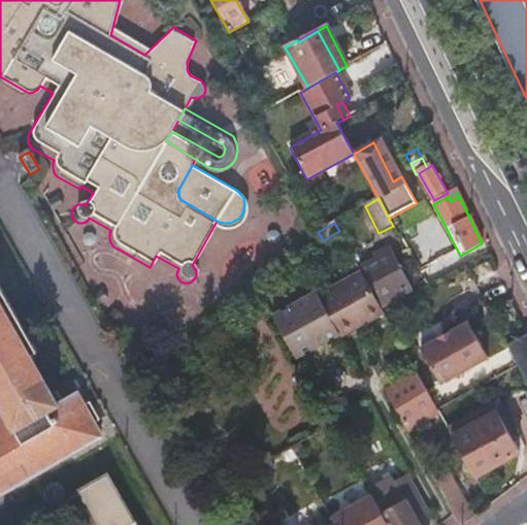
[(403,241),(421,277),(437,268),(421,234),(403,241)]
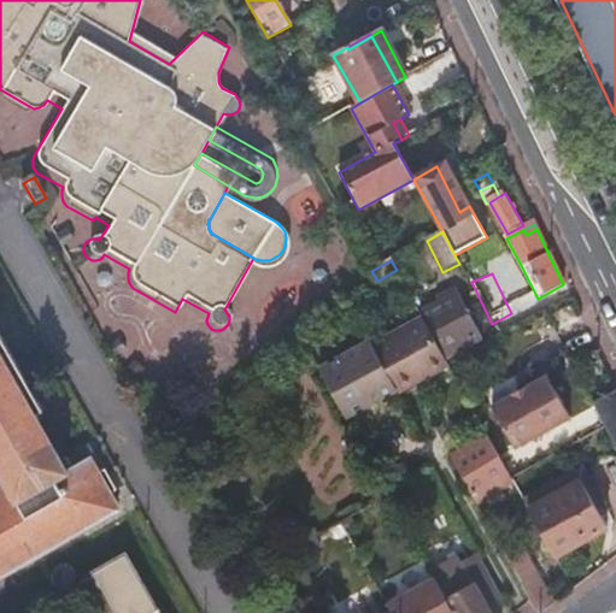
[(457,290),(456,292),(438,300),(440,304),(421,313),(449,359),(484,340),(457,290)]
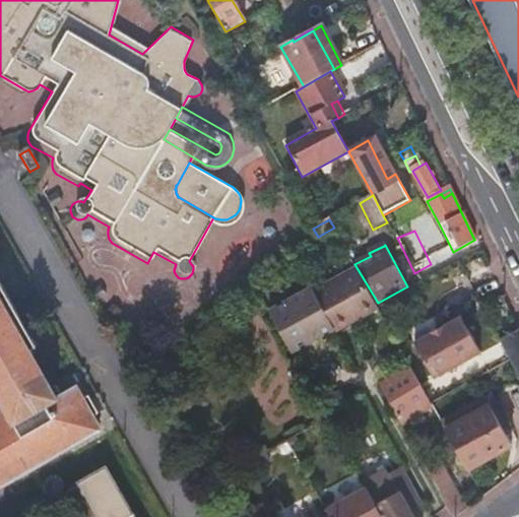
[(314,293),(334,329),(358,315),(361,319),(379,309),(377,306),(357,269),(314,293)]
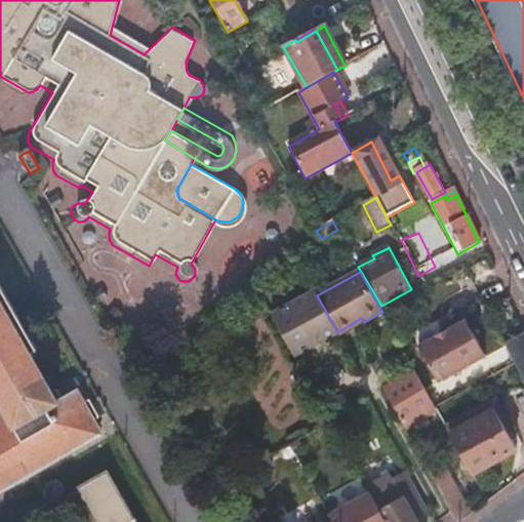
[(311,329),(318,343),(337,332),(317,295),(315,291),(296,303),(311,329)]
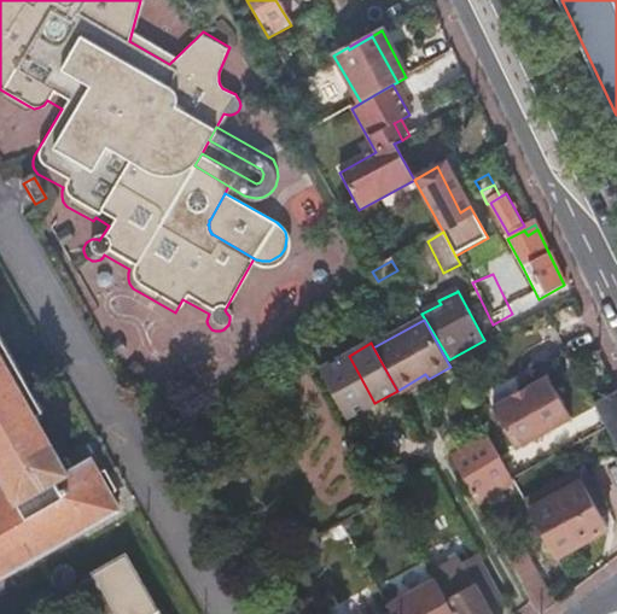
[(0,592),(5,591),(6,585),(3,578),(118,512),(110,496),(116,492),(104,472),(98,475),(89,461),(68,473),(0,354),(0,472),(9,489),(0,493),(0,592)]
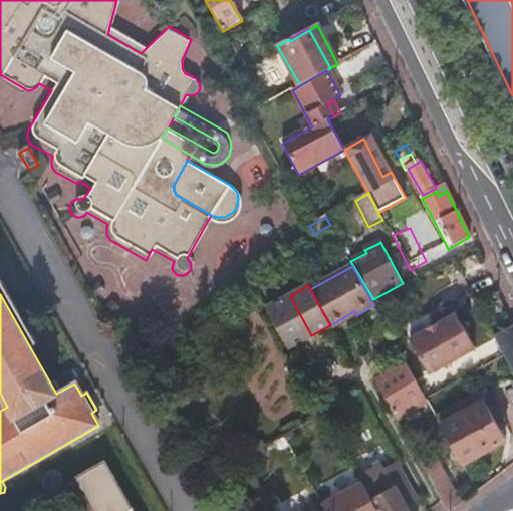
[(266,309),(281,335),(304,322),(290,296),(266,309)]
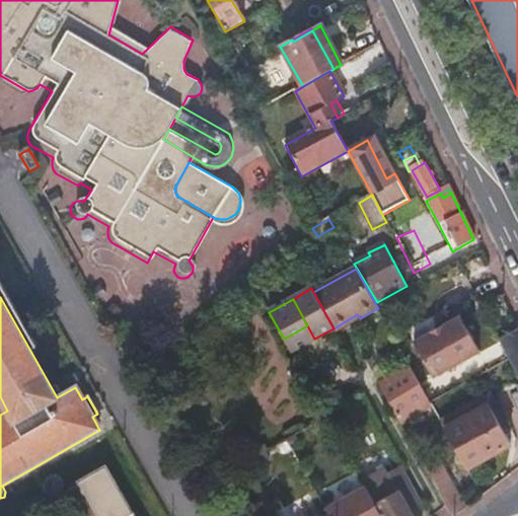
[(357,314),(334,328),(336,333),(360,318),(357,314)]
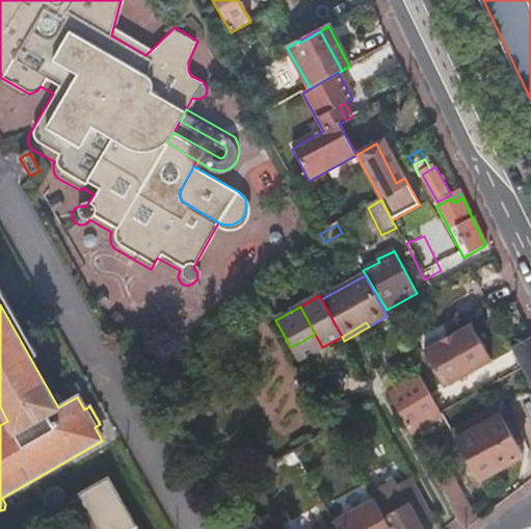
[(472,326),(425,352),(445,389),(493,363),(472,326)]
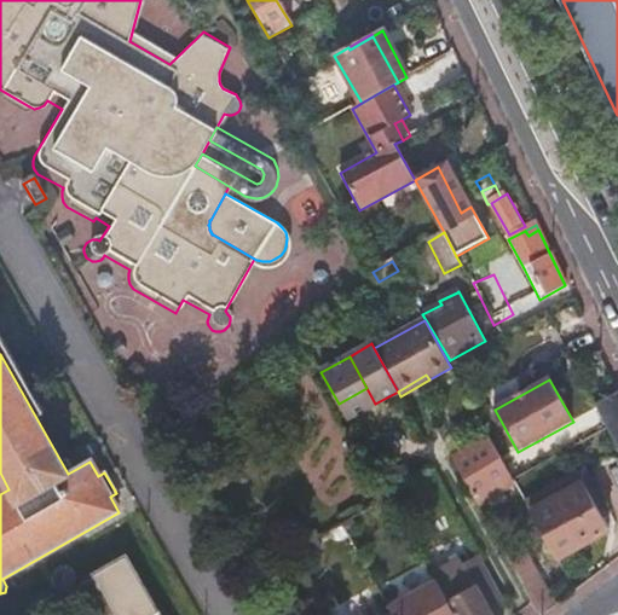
[(339,404),(345,415),(363,404),(367,410),(375,404),(367,388),(339,404)]
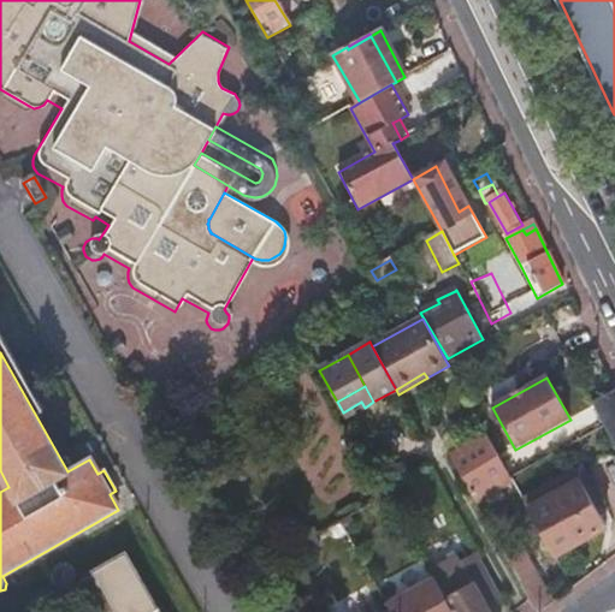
[(591,402),(604,428),(604,429),(614,450),(614,392),(591,402)]
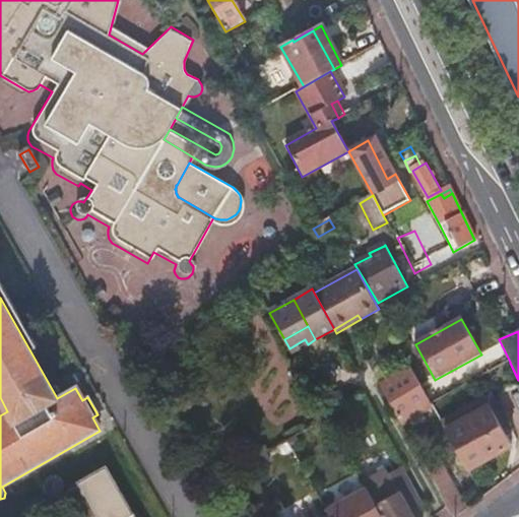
[(410,368),(379,384),(393,409),(401,423),(432,406),(432,405),(431,403),(423,389),(410,368)]
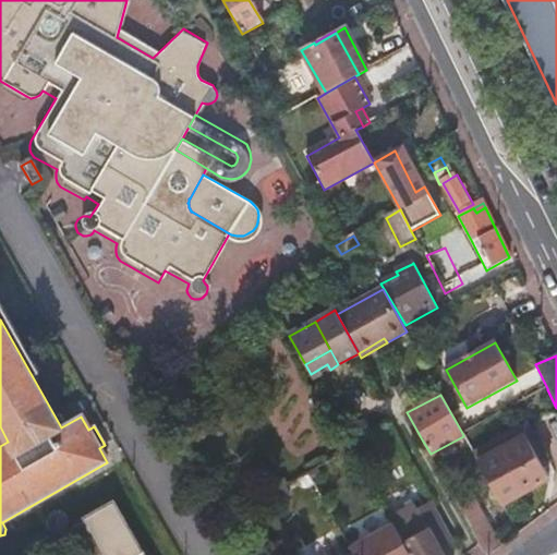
[(528,425),(473,455),(501,506),(549,480),(546,473),(540,462),(546,458),(528,425)]
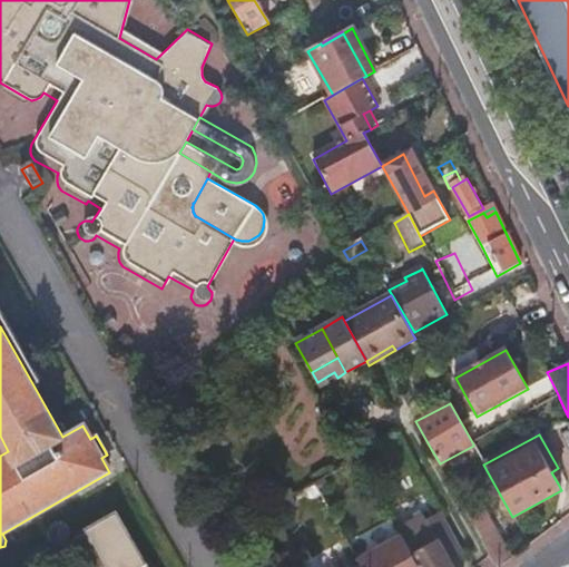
[(565,480),(558,468),(551,472),(558,484),(565,480)]
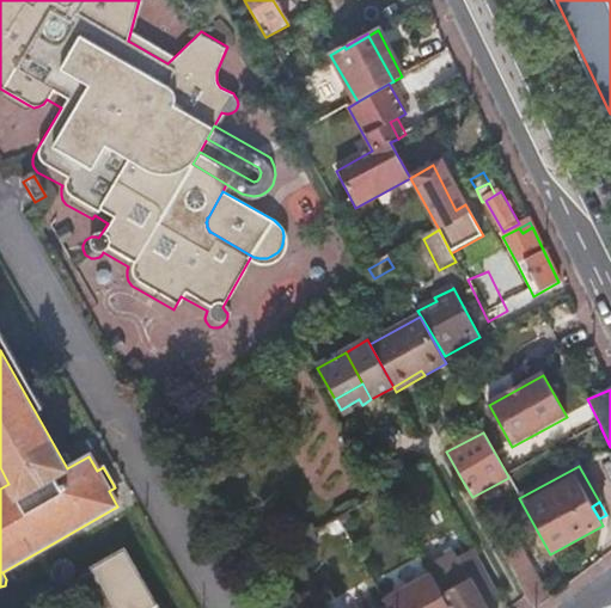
[(519,581),(532,607),(539,607),(549,601),(513,538),(499,546),(519,581)]
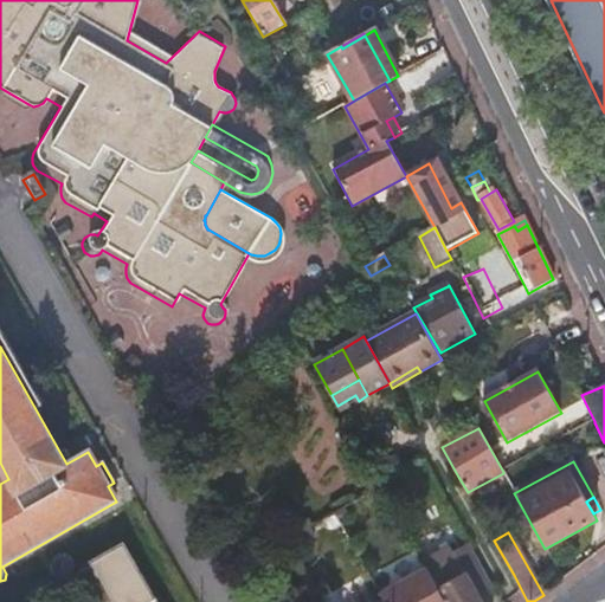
[(470,545),(454,554),(477,599),(494,589),(470,545)]
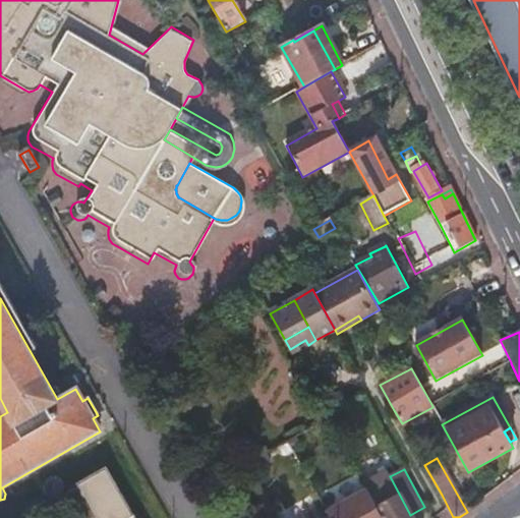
[(132,517),(106,470),(70,491),(85,517),(95,517),(101,514),(103,517),(132,517)]
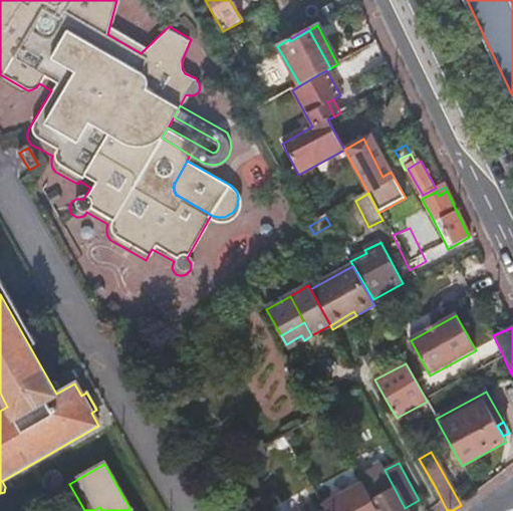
[(406,510),(405,508),(385,470),(381,465),(359,477),(362,483),(376,510),(406,510)]
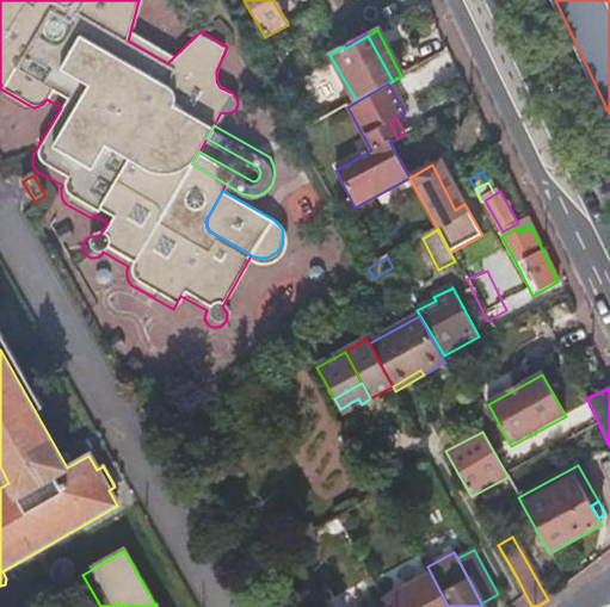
[(448,606),(431,574),(383,600),(386,604),(387,606),(448,606)]
